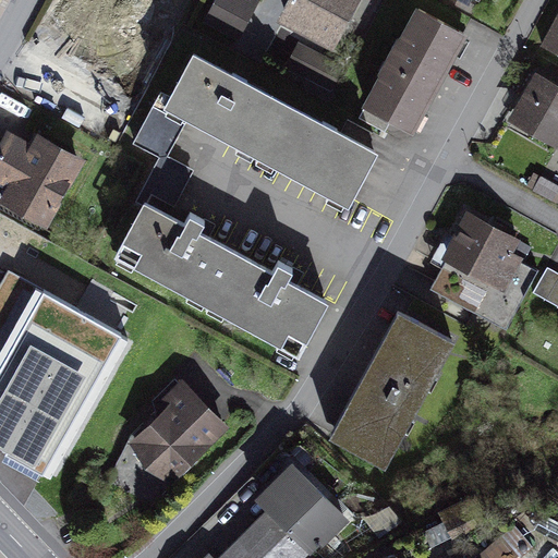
[(220,0),(209,22),(238,37),(256,1),(254,0),(220,0)]
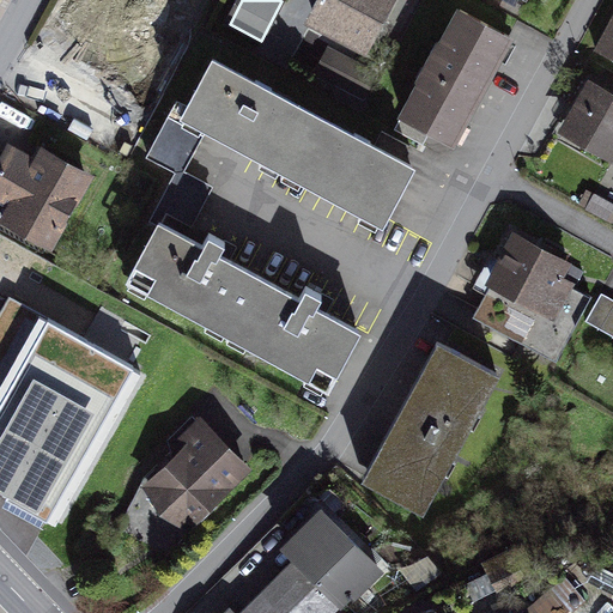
[(364,44),(387,0),(325,0),(315,19),(364,44)]
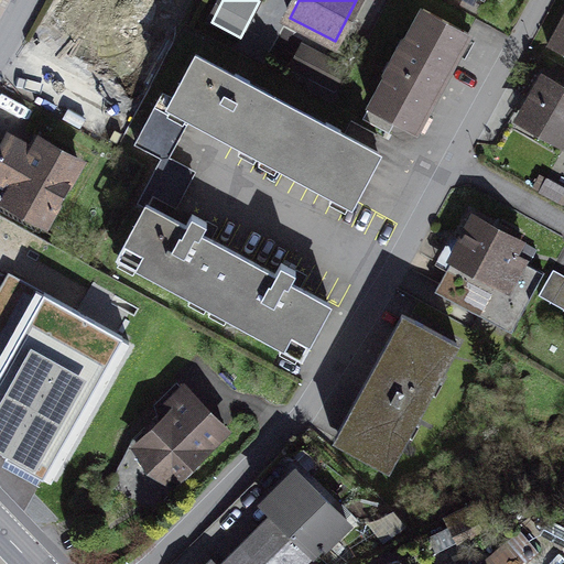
[(468,34),(424,10),(364,120),(390,134),(398,121),(415,131),(468,34)]
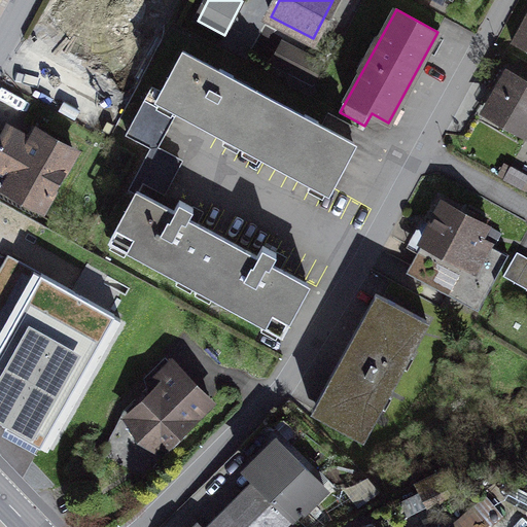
[(526,51),(526,16),(513,44),(526,51)]
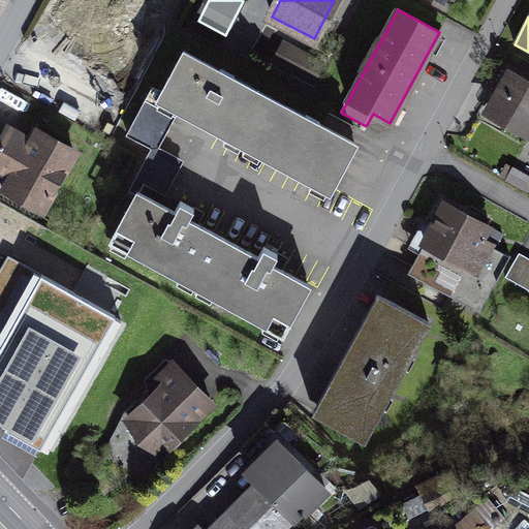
[(129,72),(43,25),(30,48),(86,79),(83,84),(114,100),(129,72)]
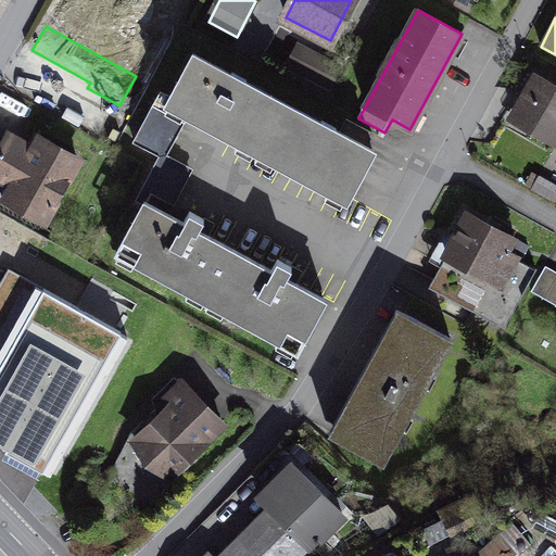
[(283,103),(192,54),(168,99),(189,111),(260,148),(283,103)]
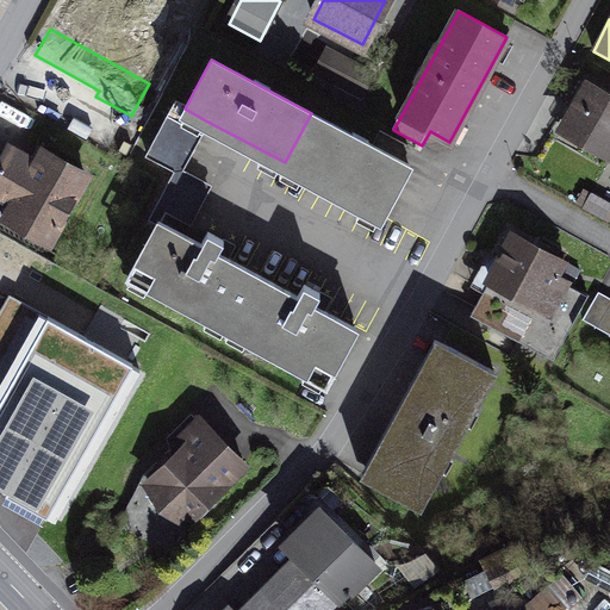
[(349,64),(336,91),(360,103),(373,76),(349,64)]
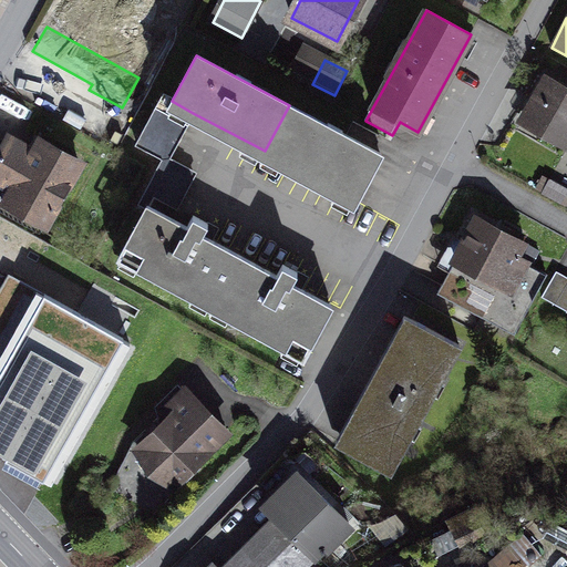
[(565,142),(566,138),(566,92),(566,93),(546,82),(525,119),(565,142)]
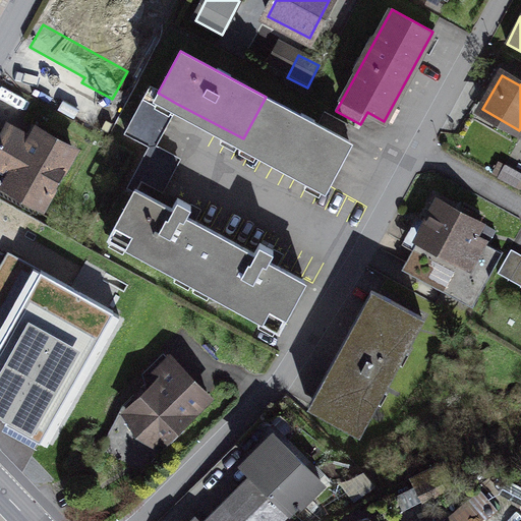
[(126,133),(151,147),(154,148),(177,104),(158,93),(151,89),(126,133)]
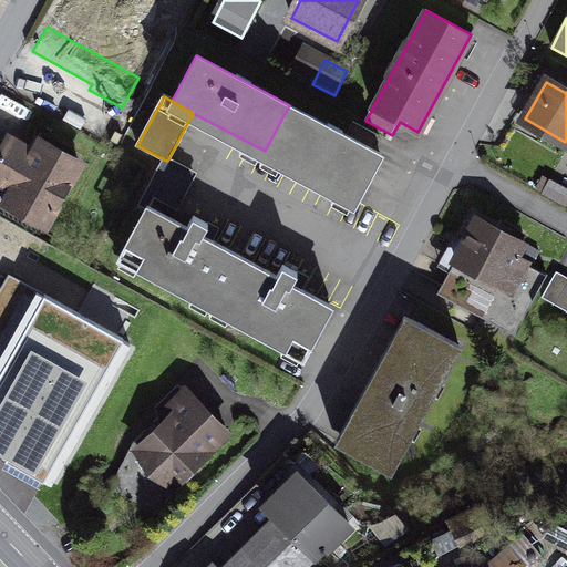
[(347,136),(289,105),(265,151),(358,202),(382,156),(372,151),(347,136)]
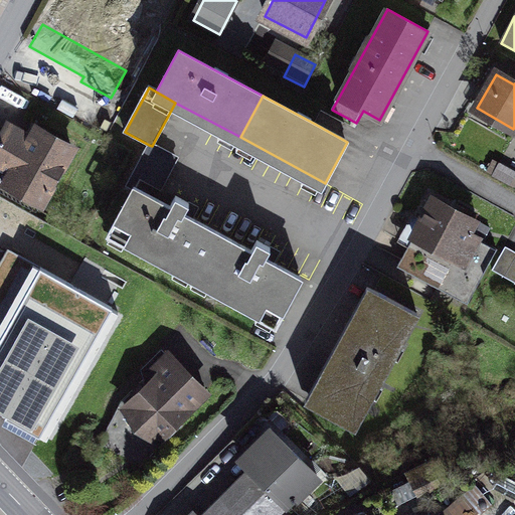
[(321,112),(315,124),(338,137),(345,125),(321,112)]
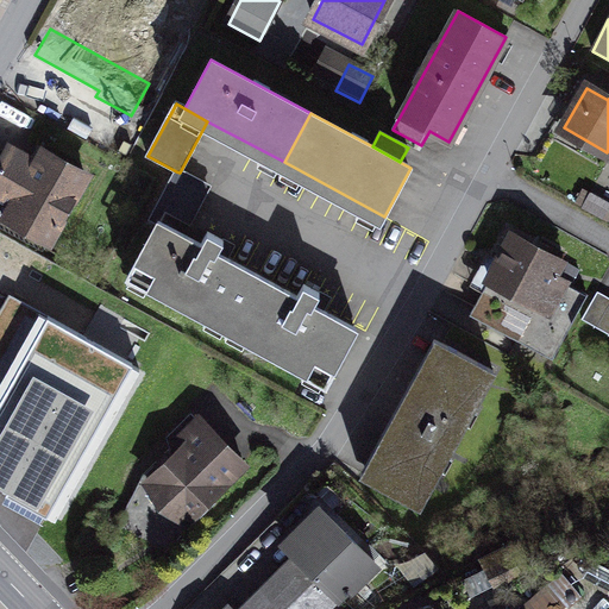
[(0,225),(44,250),(86,173),(44,150),(37,163),(10,148),(0,165),(0,225)]
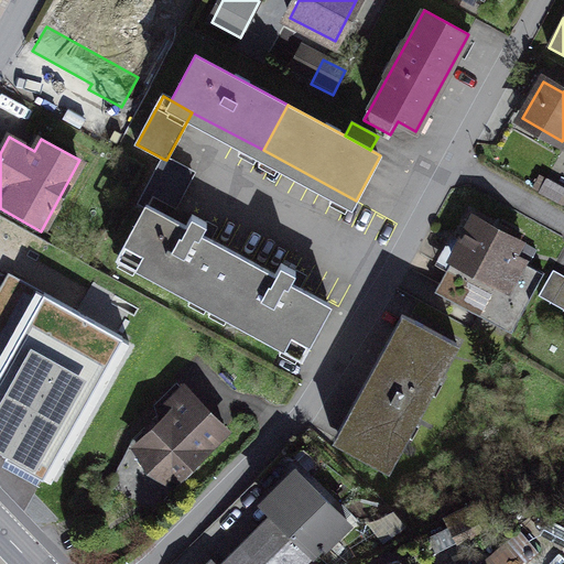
[(141,201),(148,205),(170,217),(193,174),(166,160),(163,159),(141,201)]
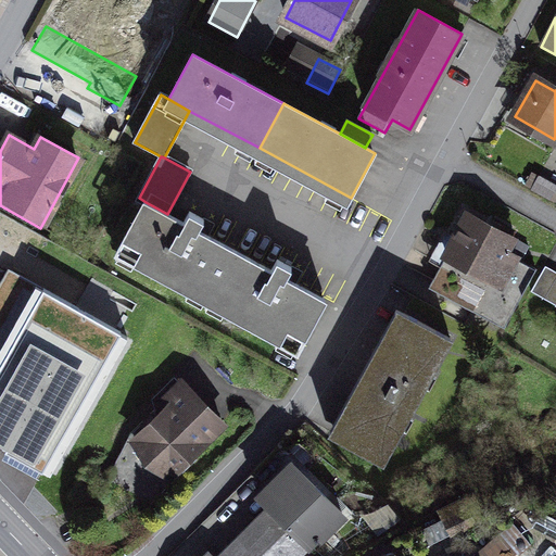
[(555,185),(538,178),(532,189),(555,200),(555,185)]
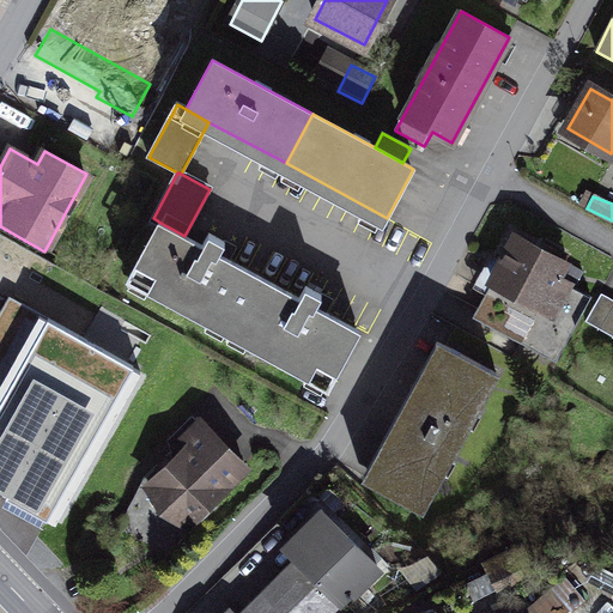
[(133,272),(232,326),(260,277),(220,255),(226,243),(208,234),(202,246),(184,236),(161,223),(133,272)]
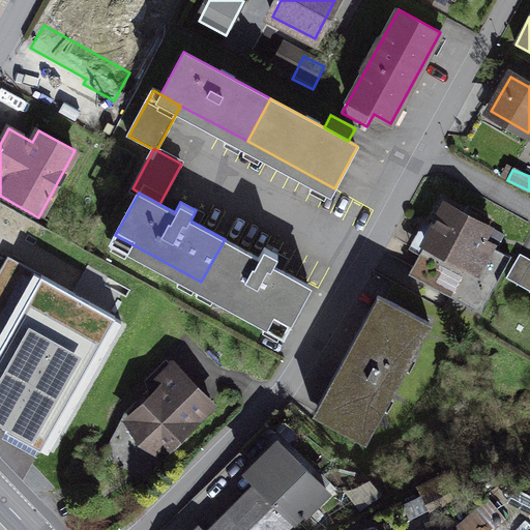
[(489,229),(447,206),(410,275),(481,314),(511,257),(481,241),(489,229)]
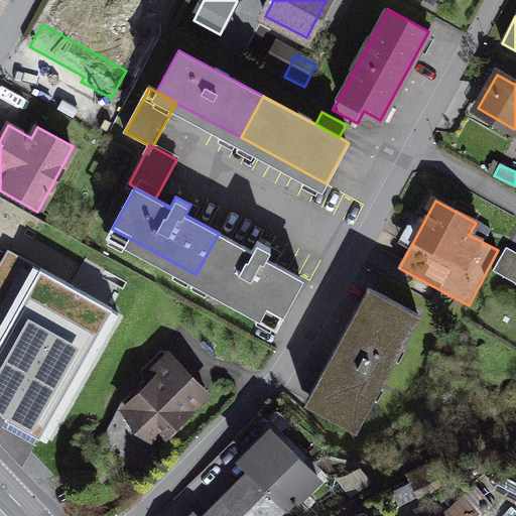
[(119,313),(129,295),(0,224),(0,414),(6,418),(3,424),(44,447),(119,313)]
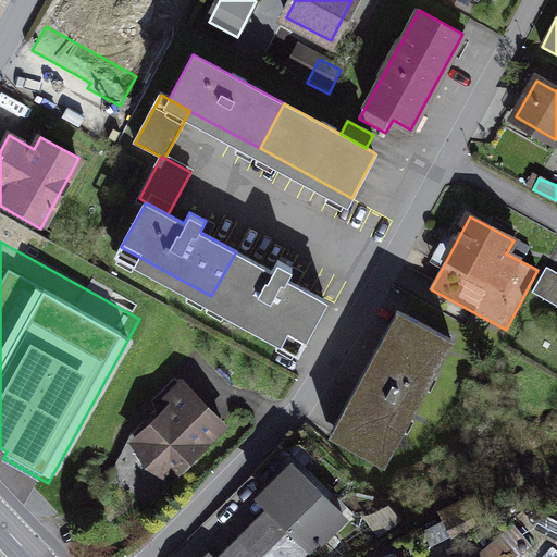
[(91,246),(83,242),(76,252),(86,257),(91,246)]
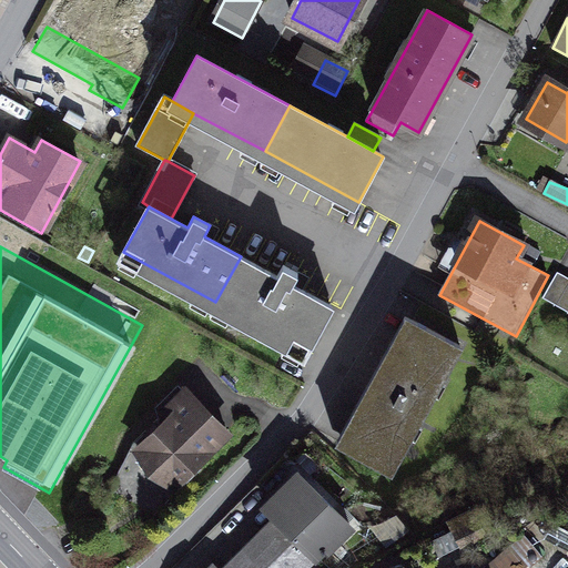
[(215,302),(307,352),(333,306),(294,285),(301,273),(284,264),(277,276),(241,256),(215,302)]
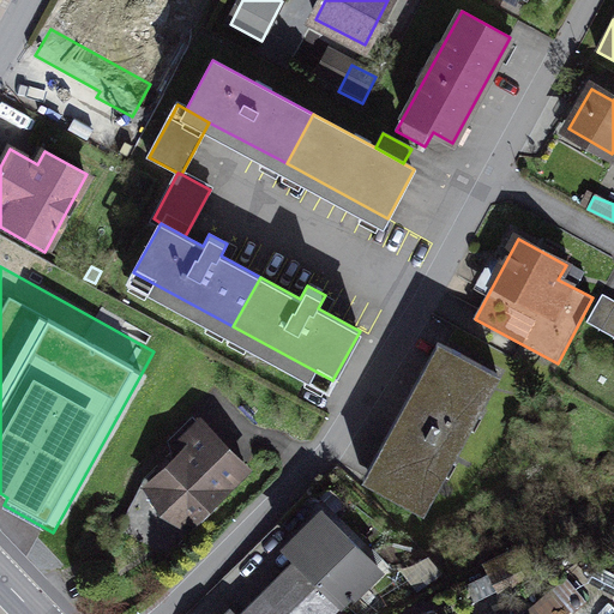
[(613,300),(603,295),(588,323),(613,336),(613,300)]
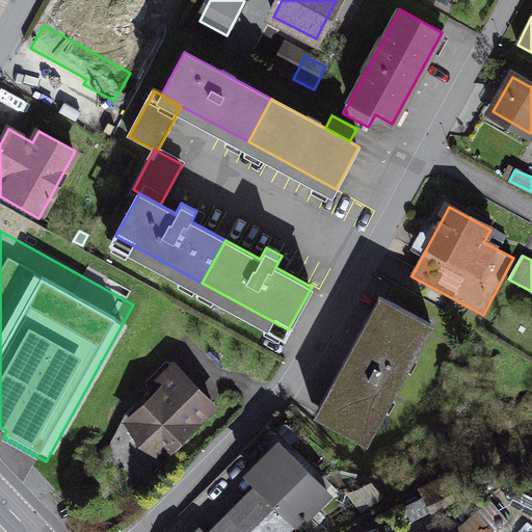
[(387,300),(322,418),(367,442),(431,324),(387,300)]
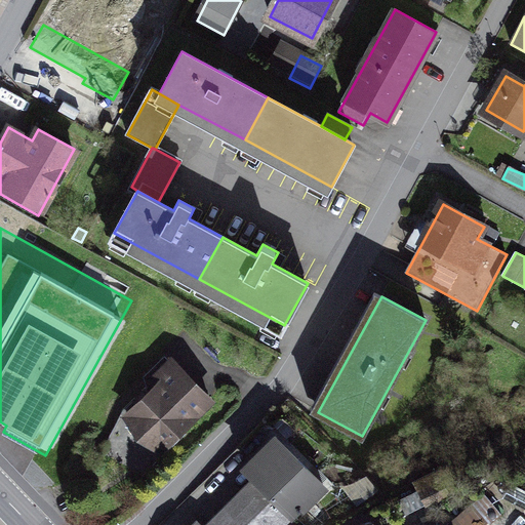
[(123,410),(160,449),(209,400),(172,362),(123,410)]
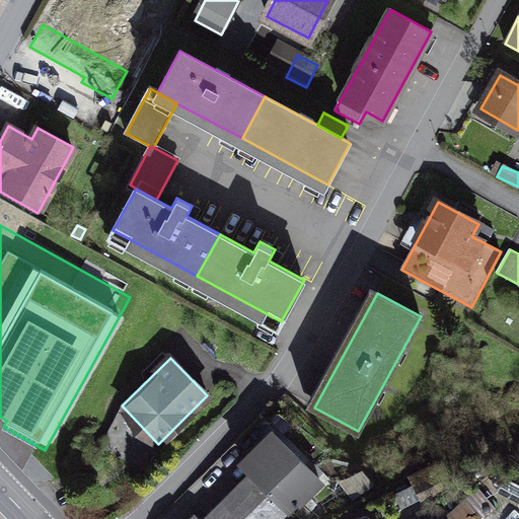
[(262,466),(252,475),(287,511),(319,479),(273,432),(249,454),(262,466)]
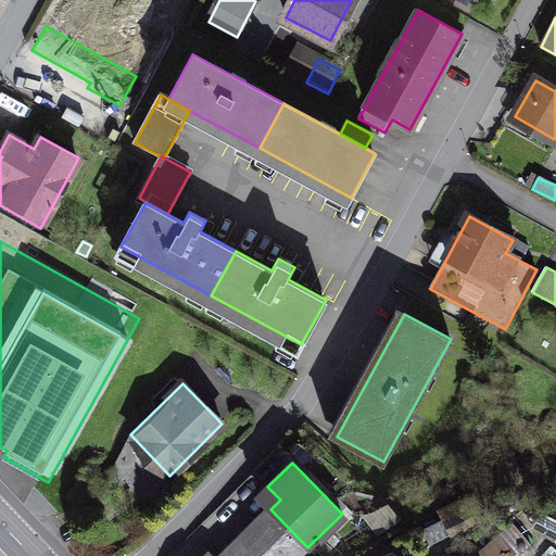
[(299,555),(307,547),(270,509),(247,533),(251,538),(234,555),(299,555)]
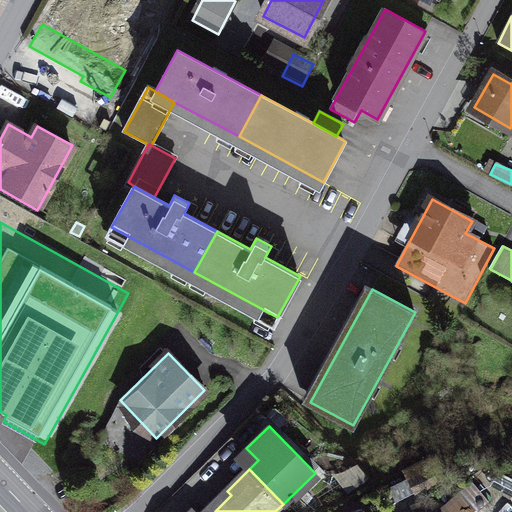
[(429,470),(411,479),(417,493),(436,484),(429,470)]
